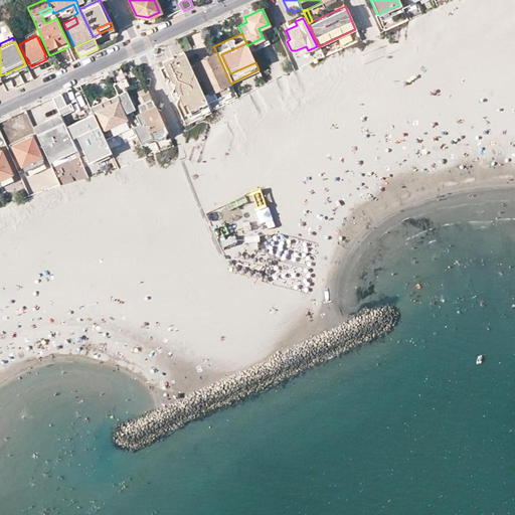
[(255,62),(247,45),(246,43),(221,54),(230,73),(255,62)]
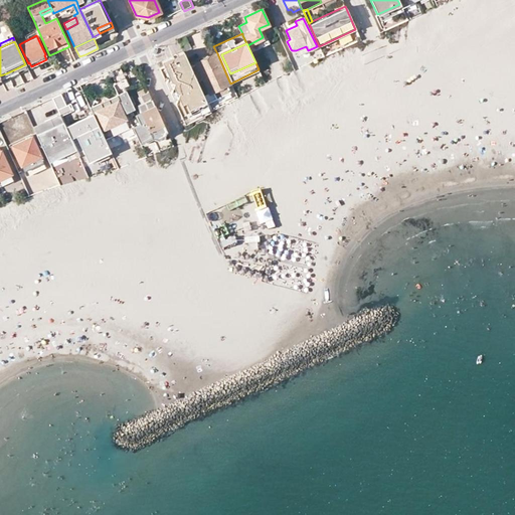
[(306,46),(296,50),(298,55),(308,50),(306,46)]
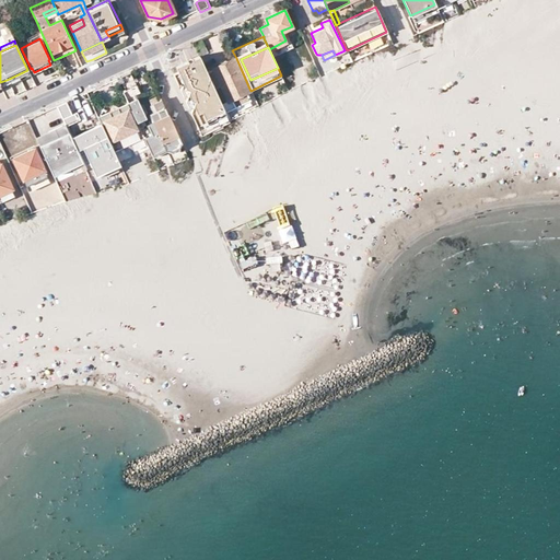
[(207,71),(199,56),(176,66),(178,70),(173,72),(178,83),(182,84),(181,89),(184,95),(187,96),(186,101),(189,107),(193,108),(191,112),(200,129),(228,116),(221,102),(207,71)]
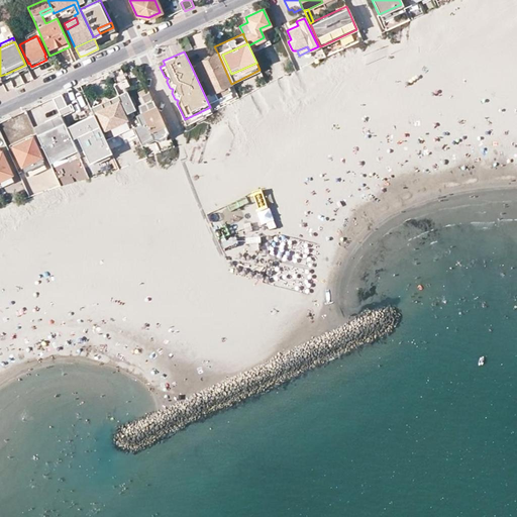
[(191,66),(204,94),(208,104),(218,99),(231,93),(227,83),(230,82),(218,54),(191,66)]
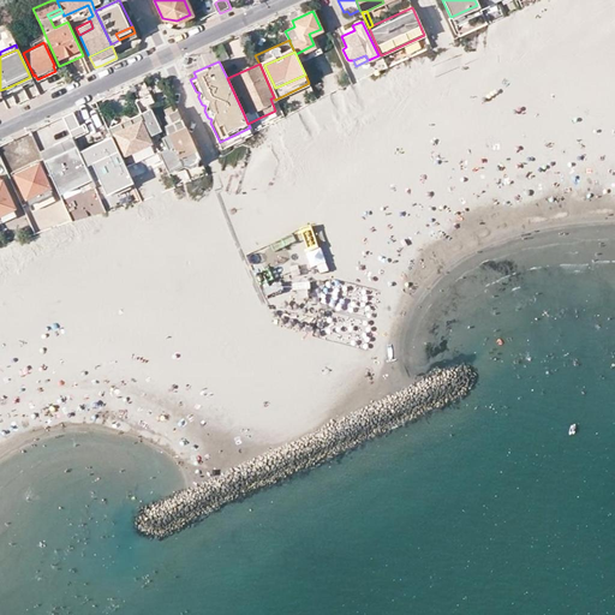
[(7,88),(0,90),(0,95),(0,96),(1,97),(33,82),(30,77),(7,88)]
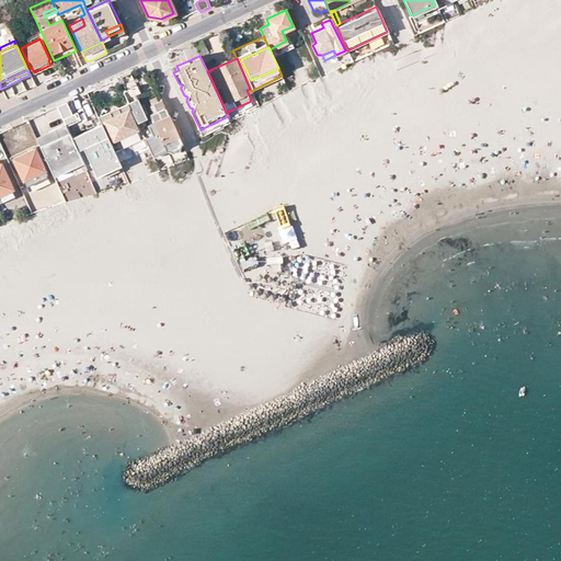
[(127,90),(130,96),(140,92),(137,84),(127,90)]
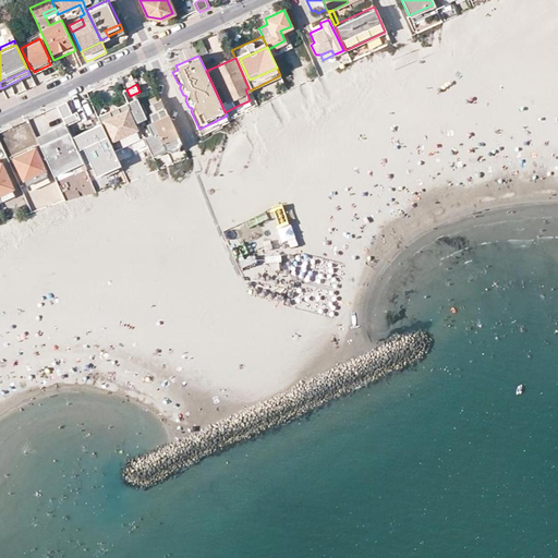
[(180,142),(158,95),(148,100),(153,109),(152,109),(153,111),(149,113),(153,122),(147,124),(152,134),(144,137),(152,154),(165,148),(165,149),(167,148),(171,149),(179,146),(179,142),(180,142)]
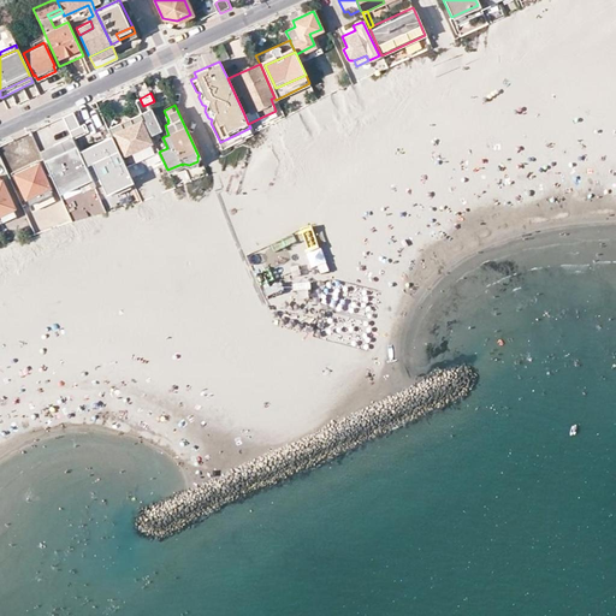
[(150,107),(141,112),(153,137),(154,141),(159,140),(158,137),(160,136),(158,131),(161,130),(159,125),(163,124),(158,113),(154,116),(150,107)]
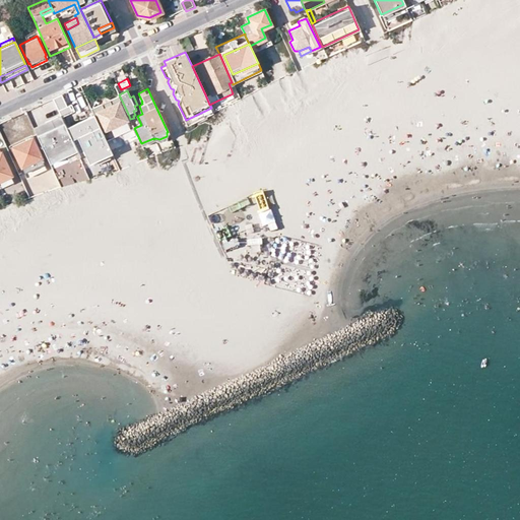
[(61,94),(53,99),(61,115),(62,117),(73,112),(70,105),(67,106),(61,94)]
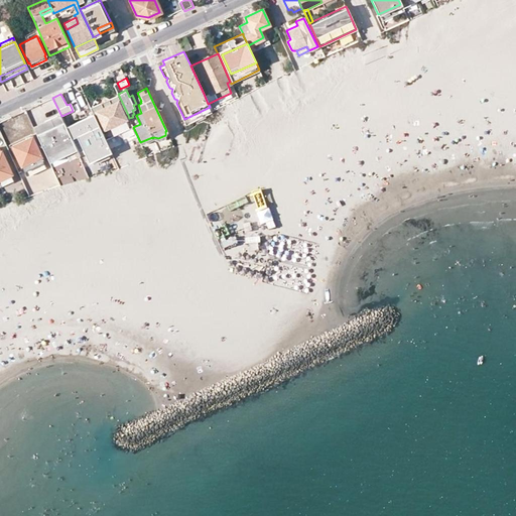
[(125,117),(117,101),(111,104),(110,103),(106,101),(102,103),(101,105),(102,108),(96,111),(103,127),(100,128),(105,139),(117,133),(121,142),(125,141),(120,131),(133,126),(129,118),(128,115),(125,117)]
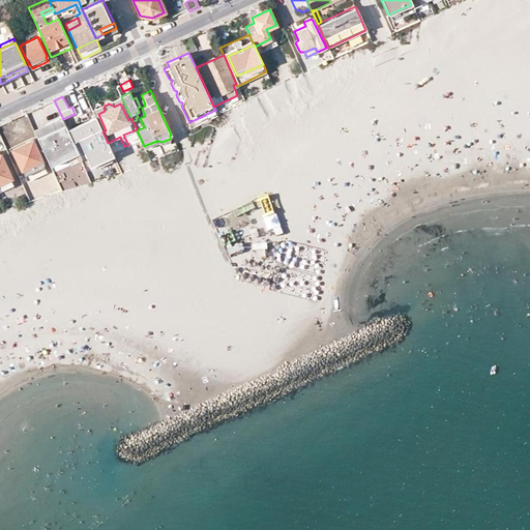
[(529,189),(529,111),(519,113),(512,131),(503,129),(442,137),(431,133),(438,140),(434,140),(441,147),(417,150),(414,149),(412,129),(393,131),(396,157),(404,159),(391,173),(377,174),(379,192),(361,194),(363,202),(342,225),(344,242),(346,236),(359,234),(356,211),(529,189)]
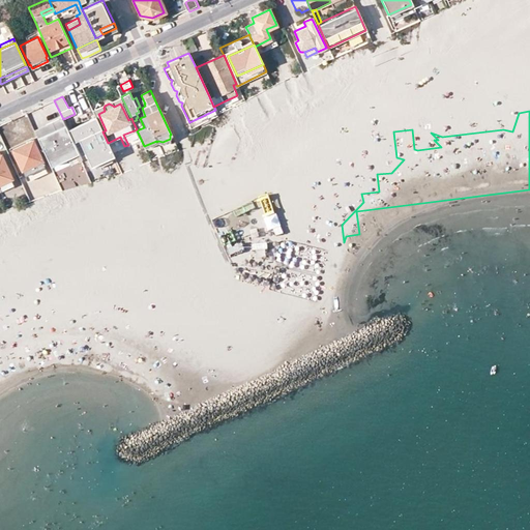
[(102,131),(95,116),(67,129),(74,141),(78,139),(90,167),(114,156),(108,143),(102,131)]
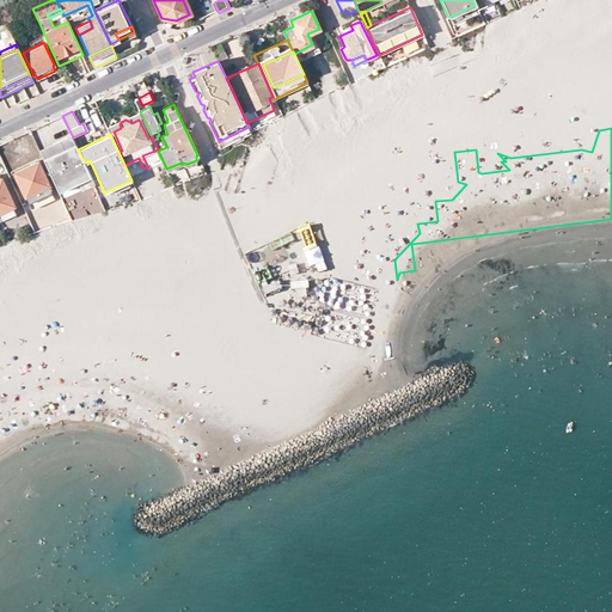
[(72,135),(60,141),(66,154),(44,164),(46,165),(55,187),(77,177),(79,183),(83,191),(95,185),(85,163),(78,150),(73,138),(72,135)]
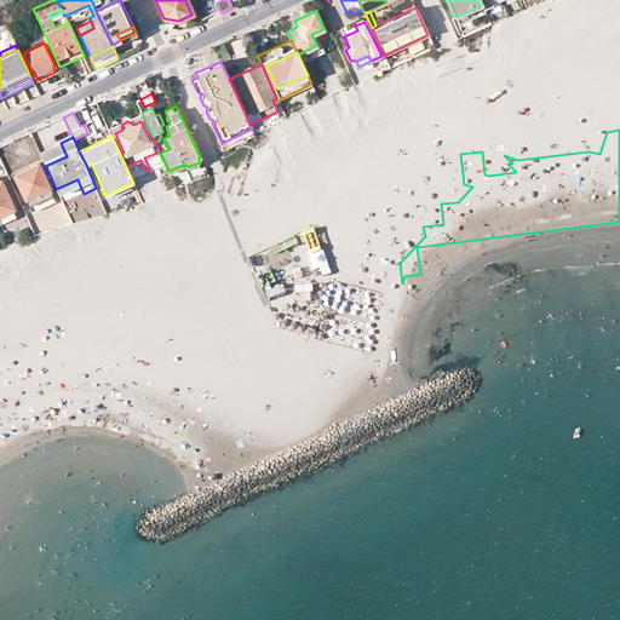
[(160,141),(155,142),(160,151),(160,153),(168,149),(164,138),(160,141)]
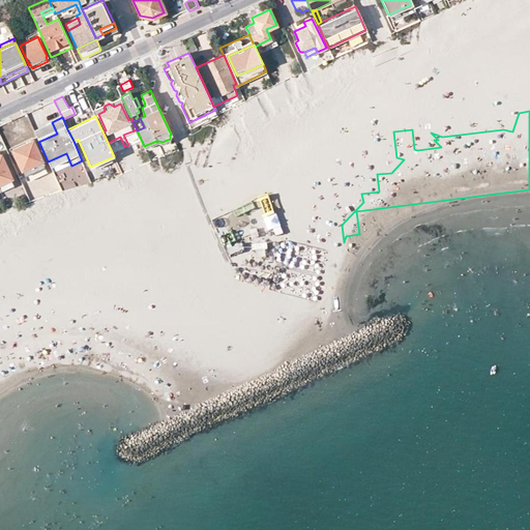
[(57,134),(52,122),(33,130),(38,142),(57,134)]
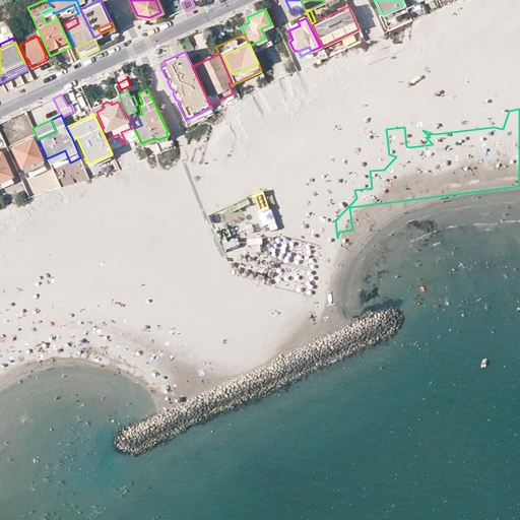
[(80,157),(84,166),(88,164),(76,136),(72,138),(80,157)]
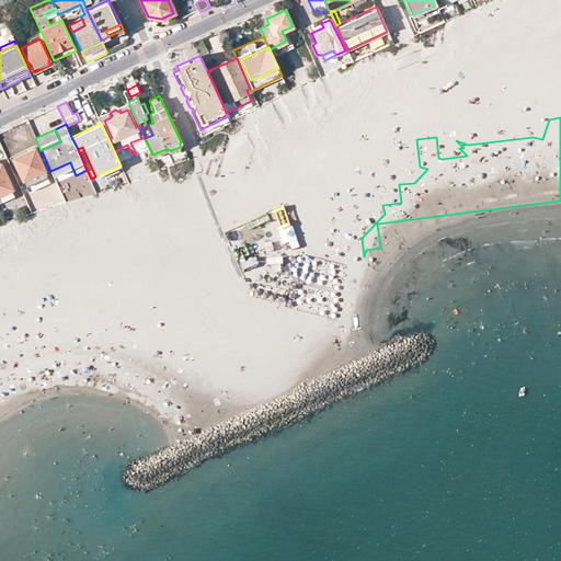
[(13,159),(29,192),(48,182),(33,149),(13,159)]
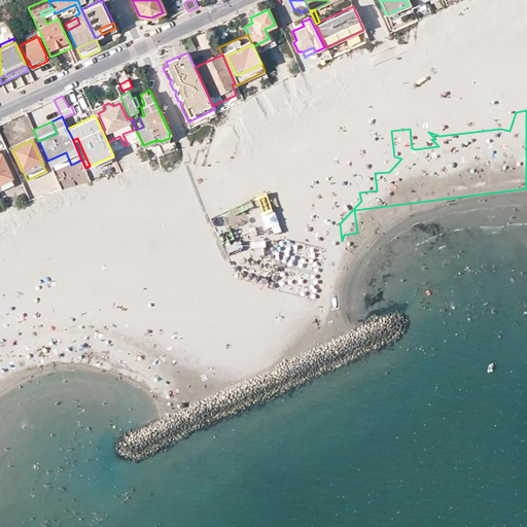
[(66,152),(47,161),(49,166),(68,157),(66,152)]
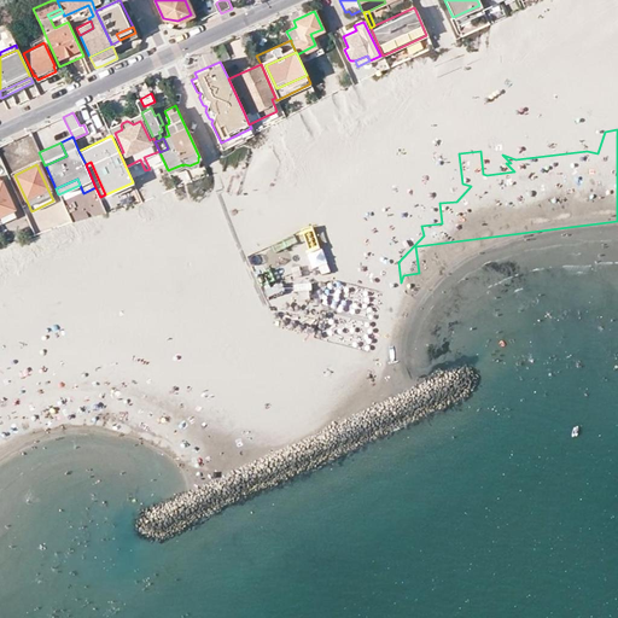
[(0,214),(12,208),(0,180),(0,214)]
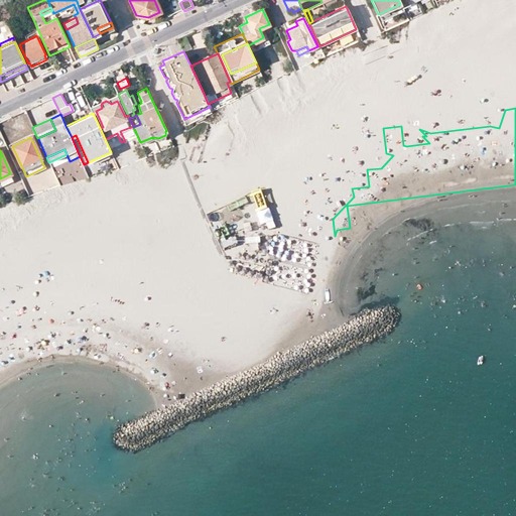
[(10,173),(0,178),(0,185),(13,179),(10,173)]
